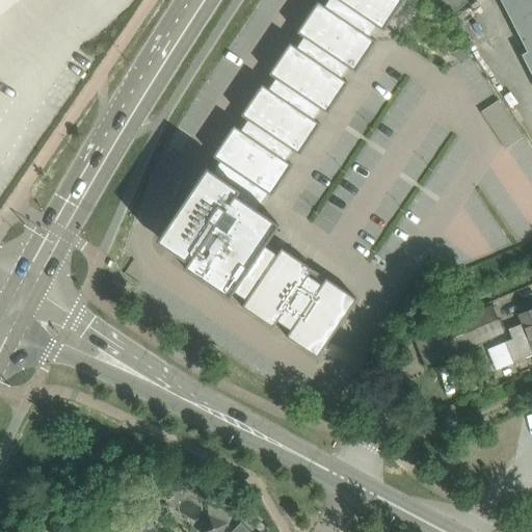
[(206,166),(186,196),(156,240),(187,261),(184,266),(229,296),(233,290),(246,298),(242,306),(272,326),(277,320),(291,328),(286,336),(317,356),(356,298),(325,277),(321,284),(308,275),(313,268),(282,247),(276,254),(263,245),(278,222),(258,209),(268,193),(271,195),(293,164),(286,160),(293,150),(299,154),(321,124),(314,118),(321,108),(327,113),(348,82),(342,77),(348,67),(355,72),(376,41),(370,36),(376,26),(383,30),(403,0),(327,0),(324,5),(318,1),(297,32),(303,36),(296,47),(290,43),(269,73),(275,78),(269,88),(262,83),(241,114),(248,120),(241,130),(234,125),(213,156),(220,160),(213,170),(206,166)]
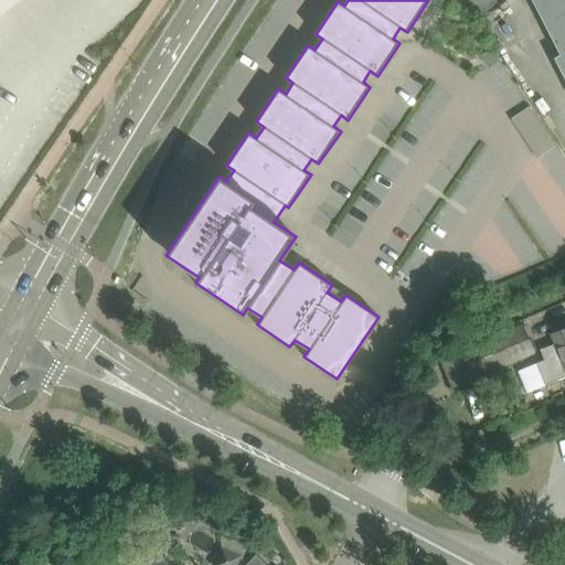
[(564,0),(532,0),(564,64),(564,0)]
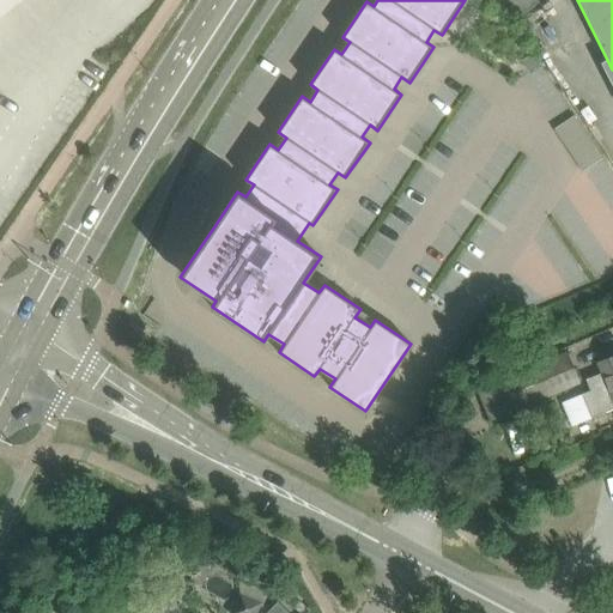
[(534,53),(521,60),(528,71),(540,64),(534,53)]
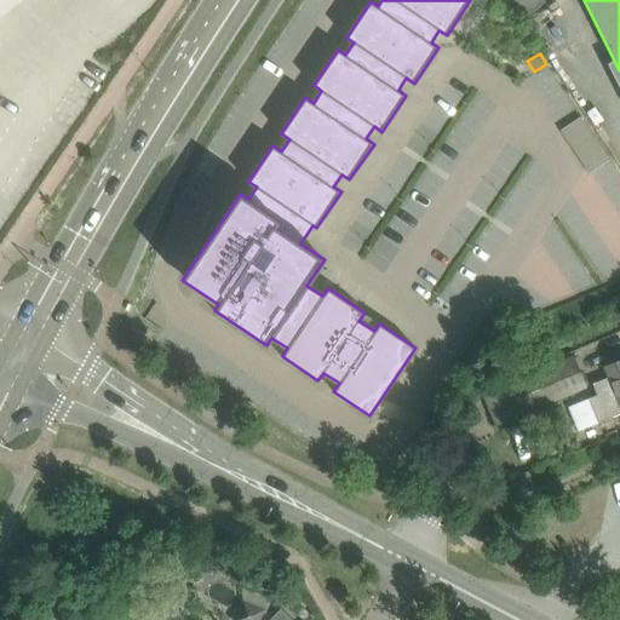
[(562,127),(591,170),(609,156),(581,115),(562,127)]
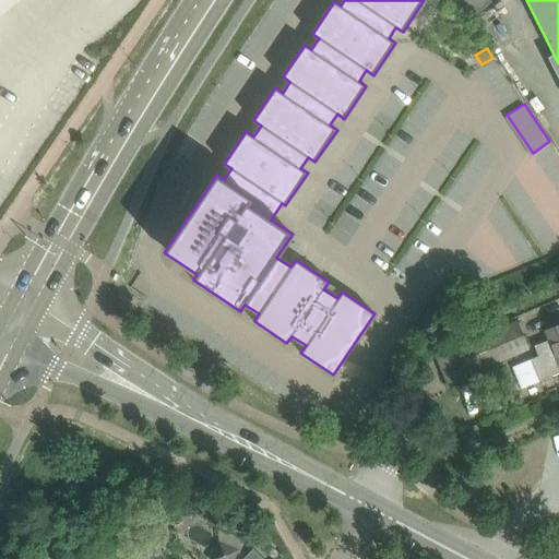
[(518,321),(460,344),(467,361),(471,371),(528,348),(518,321)]
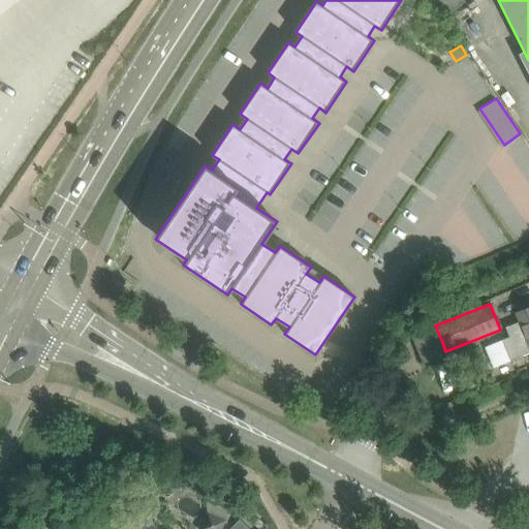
[(505,328),(509,337),(503,340),(503,341),(511,361),(528,352),(528,307),(517,312),(521,321),(505,328)]
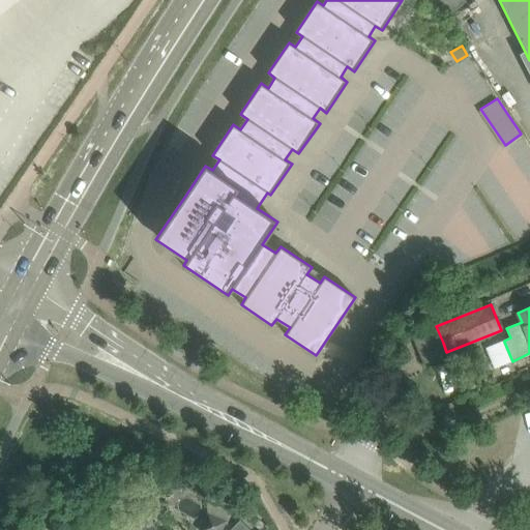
[(222,529),(226,524),(227,521),(207,512),(206,512),(199,529),(222,529)]
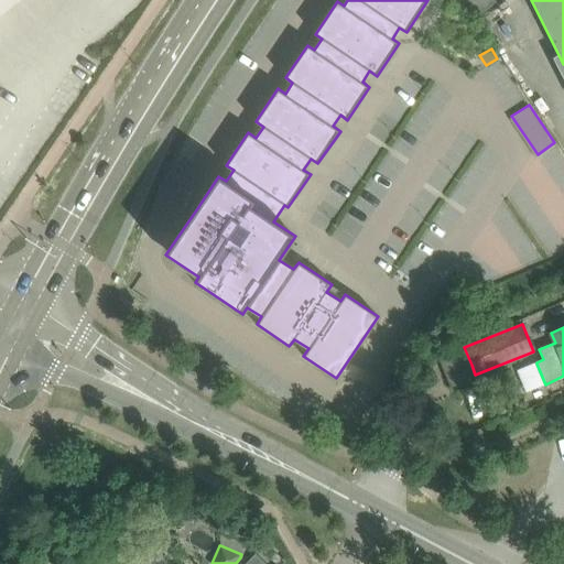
[(167,563),(158,550),(145,560),(148,563),(167,563)]
